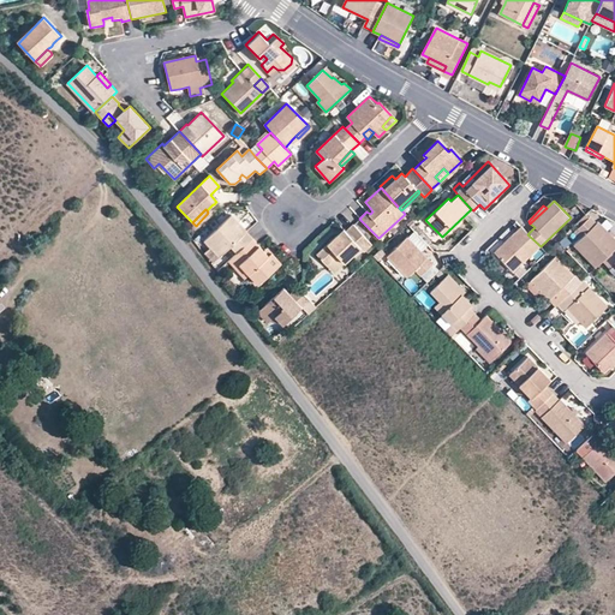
[(254,239),(246,233),(245,232),(244,233),(237,225),(238,222),(239,222),(232,215),(206,240),(210,246),(220,256),(231,246),(237,254),(254,239)]
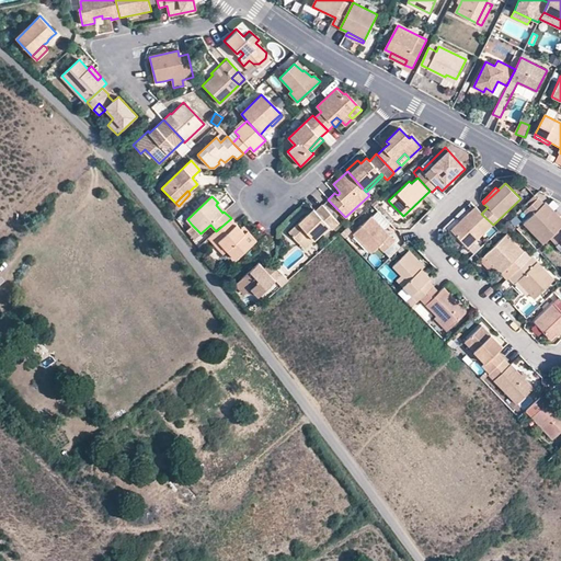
[(549,238),(560,226),(560,218),(545,202),(524,222),(544,243),(549,238)]
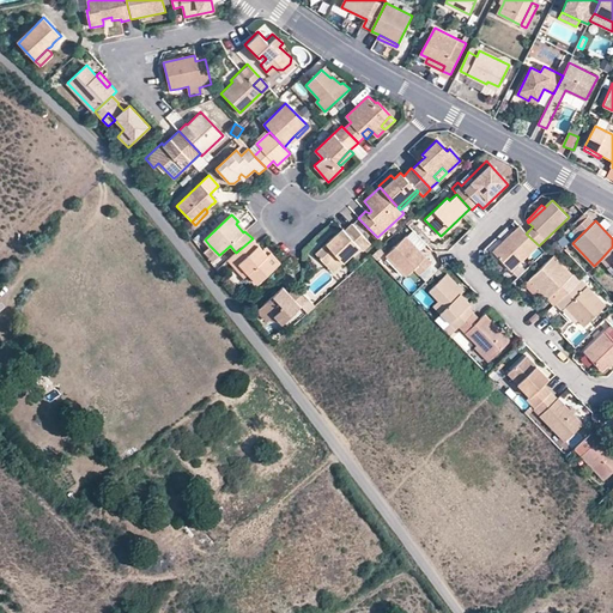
[(247,231),(238,222),(237,222),(236,224),(243,232),(244,231),(246,232),(247,231)]
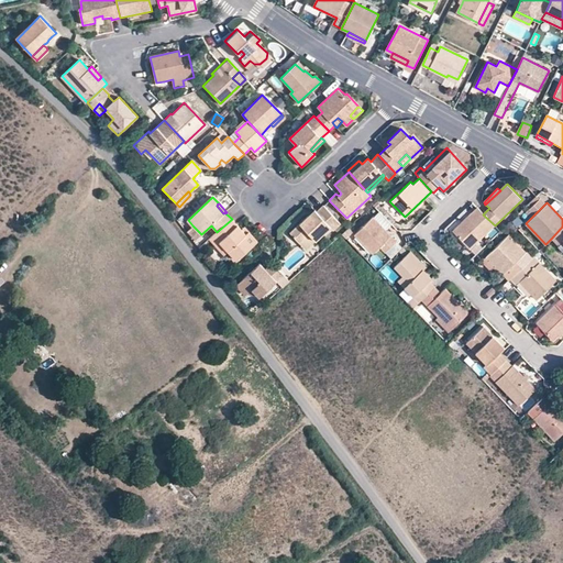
[(323,206),(317,212),(310,218),(307,216),(289,232),(298,241),(307,233),(313,240),(320,233),(329,227),(332,229),(339,223),(323,206)]
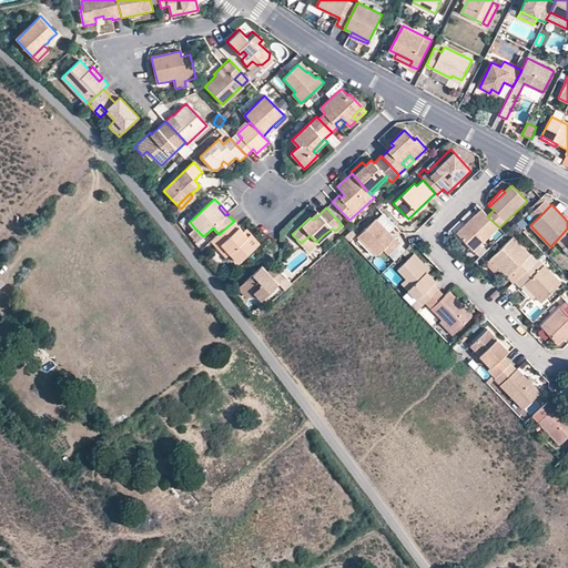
[(499,227),(487,216),(484,212),(482,210),(457,234),(474,252),(499,227)]
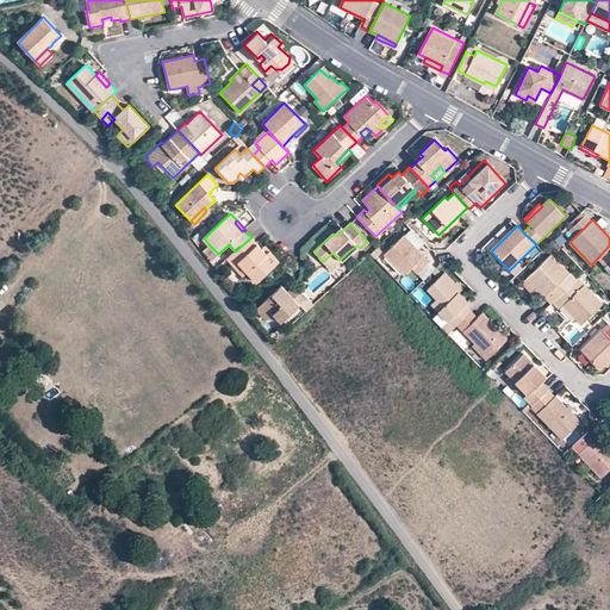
[(340,226),(332,234),(336,236),(343,230),(340,226)]
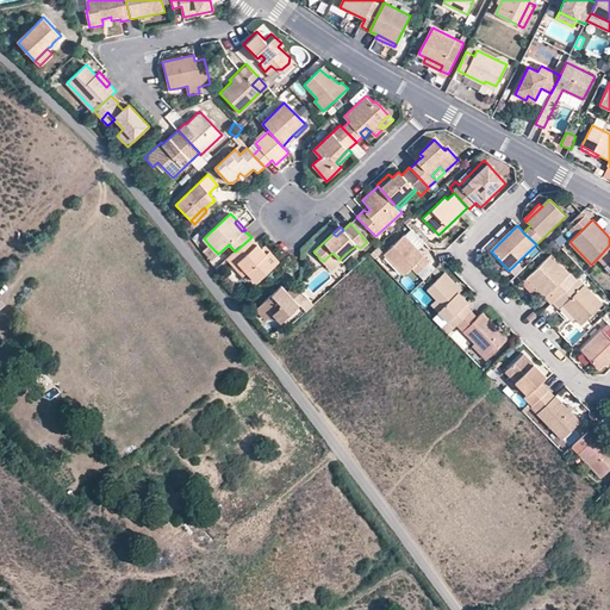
[(410,228),(403,235),(411,243),(417,249),(424,256),(431,250),(430,249),(410,228)]
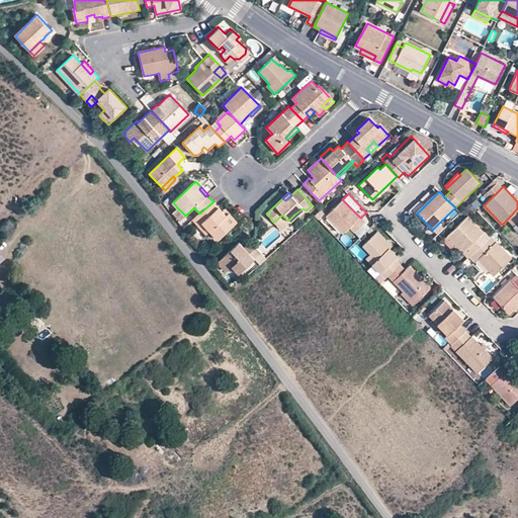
[(364,223),(360,218),(354,211),(352,213),(347,208),(349,206),(342,199),(325,217),(347,239),(364,223)]
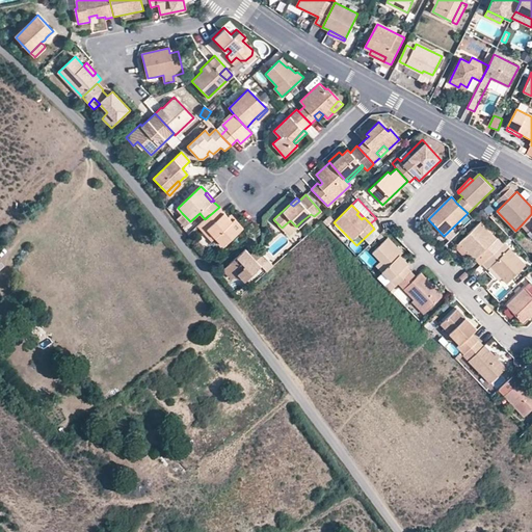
[(219,207),(205,219),(202,222),(216,238),(223,246),(243,228),(235,219),(232,221),(228,216),(219,207)]
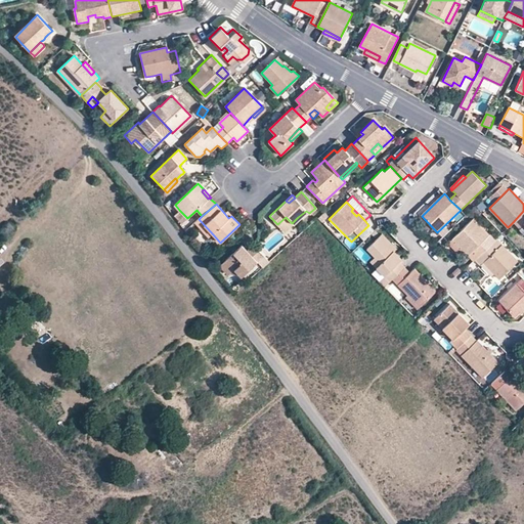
[(301,220),(309,213),(306,211),(298,217),(301,220)]
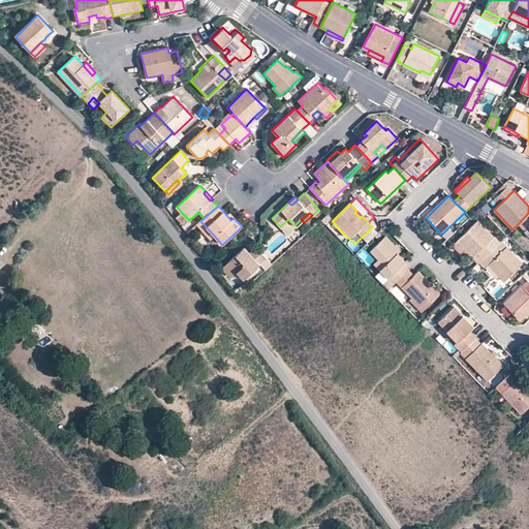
[(528,213),(518,224),(523,228),(527,224),(528,225),(528,213)]
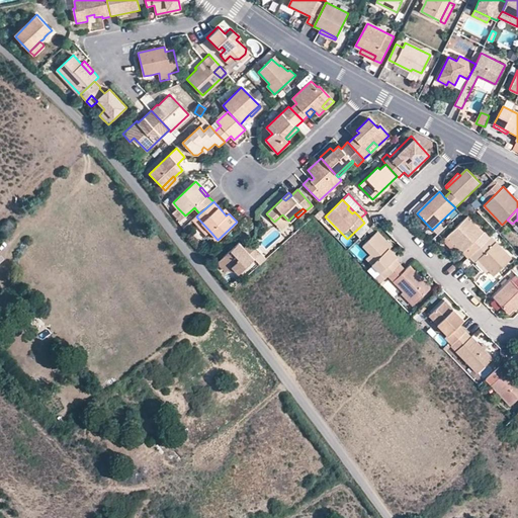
[(469,257),(470,256),(482,245),(476,239),(484,231),(468,216),(447,235),(469,257)]
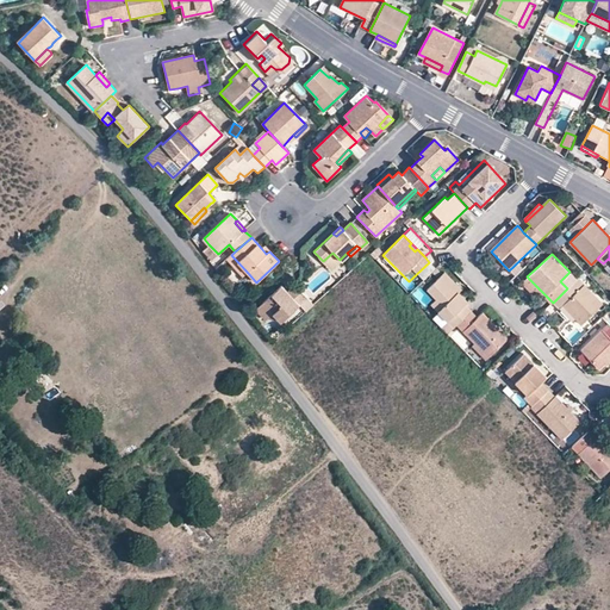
[(242,277),(248,273),(231,255),(226,260),(242,277)]
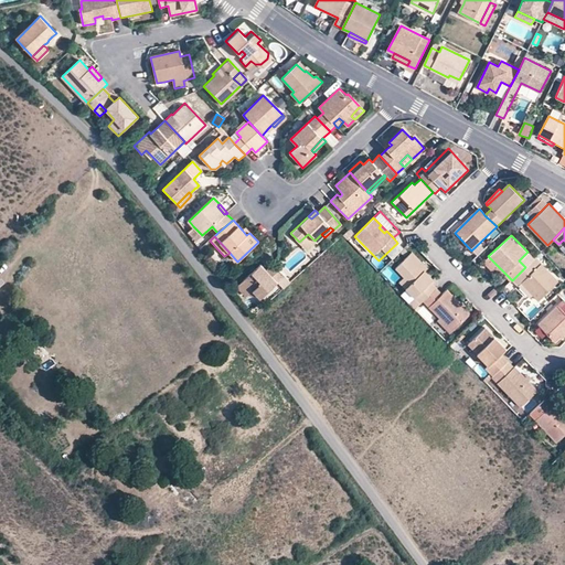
[(434,279),(425,272),(424,273),(419,268),(424,264),(412,253),(396,267),(404,276),(411,284),(406,289),(420,304),(423,301),(436,289),(437,288),(432,281),(434,279)]
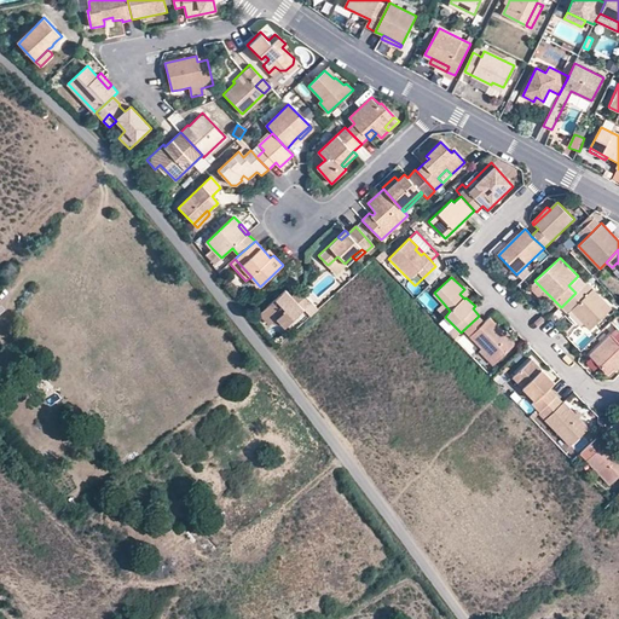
[(576,293),(562,306),(568,312),(571,310),(584,323),(590,329),(611,308),(585,283),(576,293)]
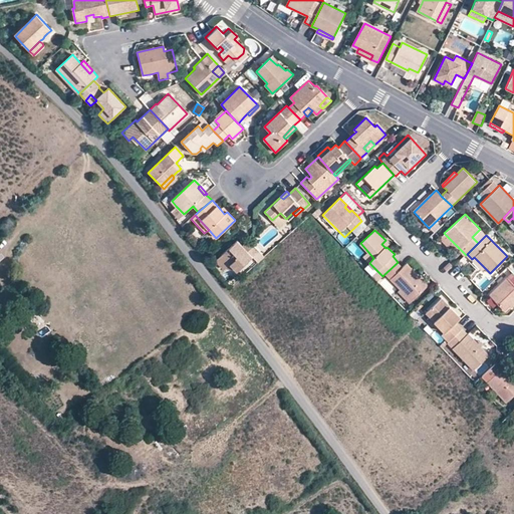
[(235,240),(220,254),(228,264),(224,268),(230,276),(258,251),(251,244),(247,239),(241,245),(235,240)]
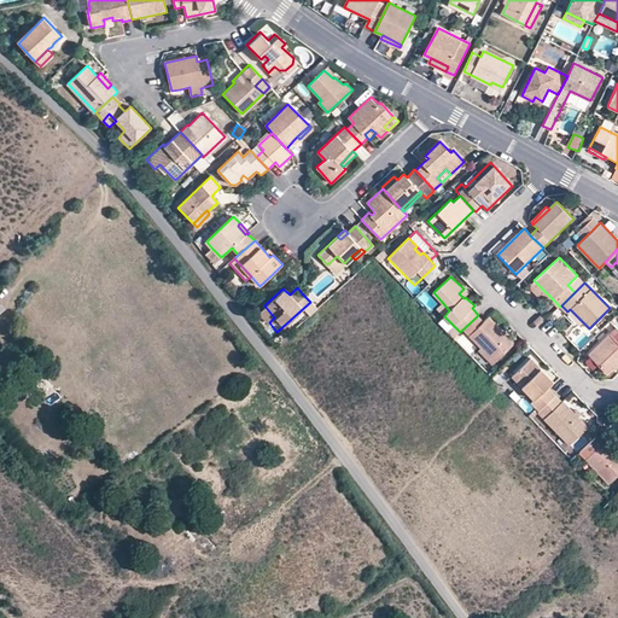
[(437,308),(444,316),(449,310),(442,302),(437,308)]
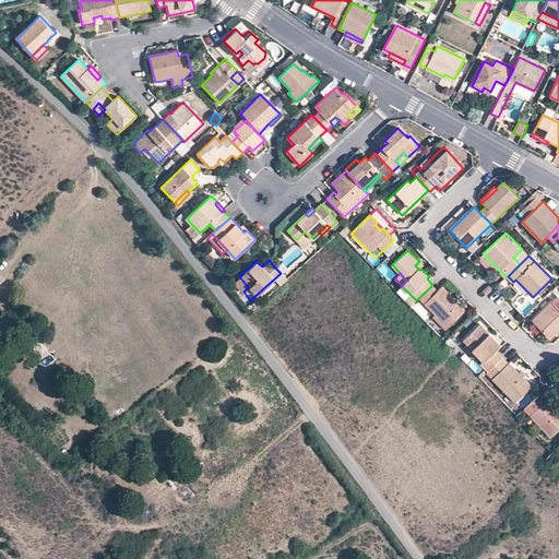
[(234,282),(244,292),(248,287),(239,276),(234,282)]
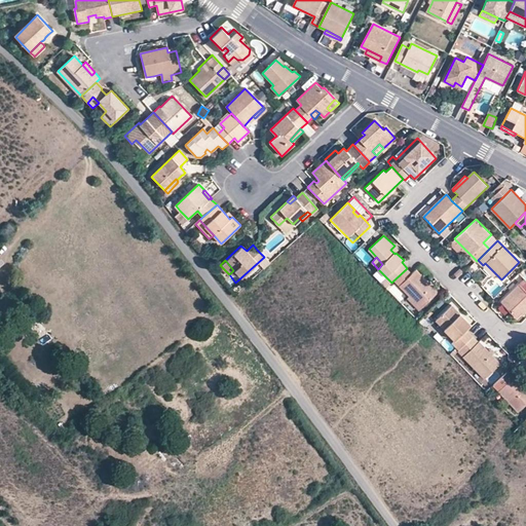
[(496,274),(485,263),(483,265),(493,276),(496,274)]
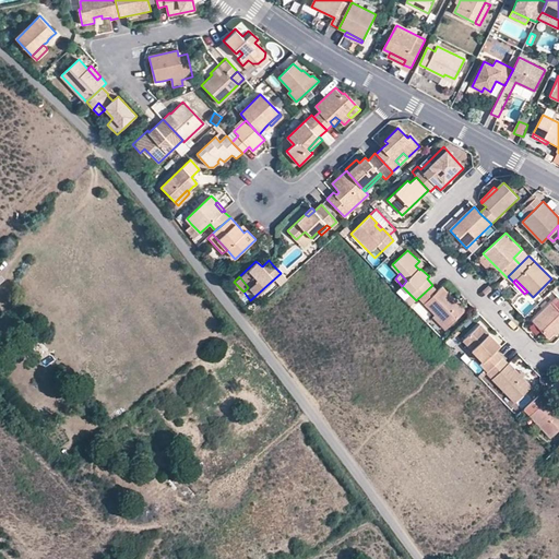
[(431,286),(418,298),(440,321),(447,328),(447,329),(448,328),(464,312),(441,287),(437,292),(431,286)]
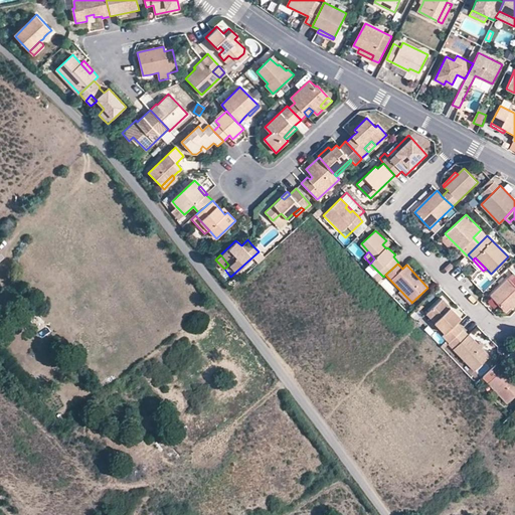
[(489,297),(491,298),(497,305),(504,312),(509,307),(513,303),(514,305),(514,303),(514,275),(513,274),(489,297)]
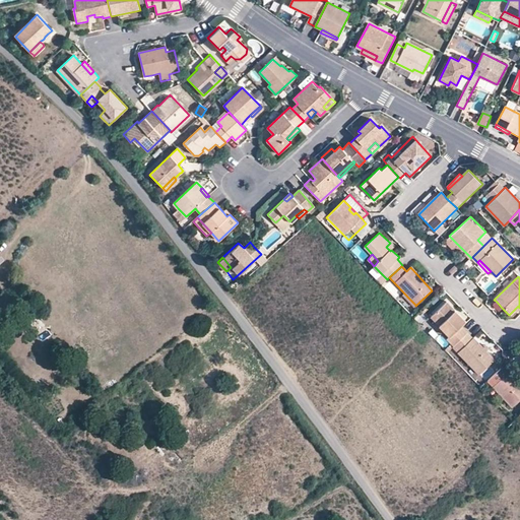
[(413,308),(415,306),(415,305),(409,299),(406,301),(413,308)]
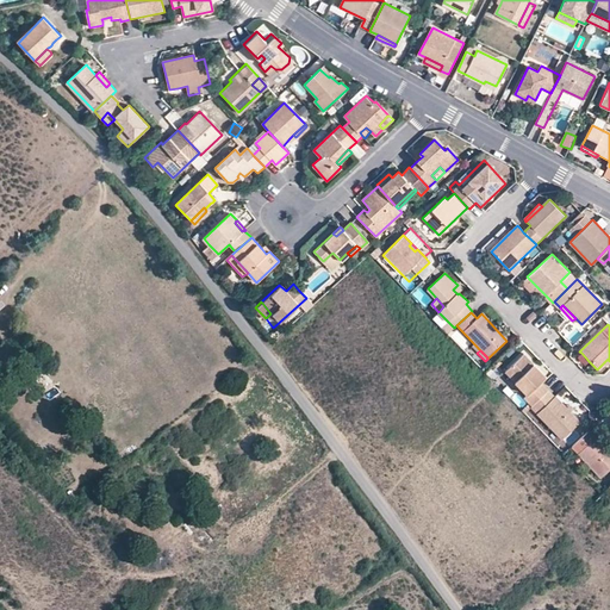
[(541,381),(545,378),(537,371),(540,367),(526,353),(508,371),(529,392),(526,397),(534,405),(549,390),(541,381)]
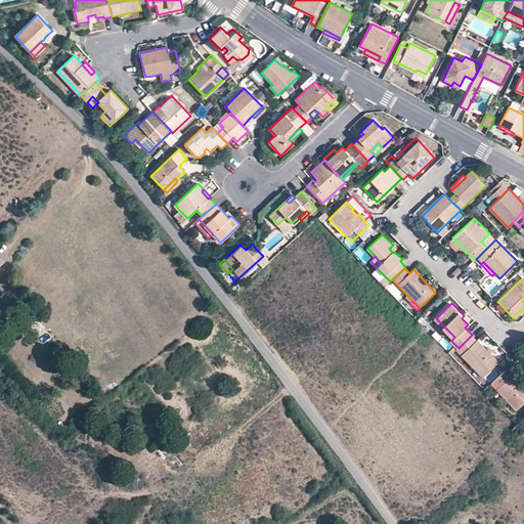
[(501,313),(506,310),(499,303),(495,307),(501,313)]
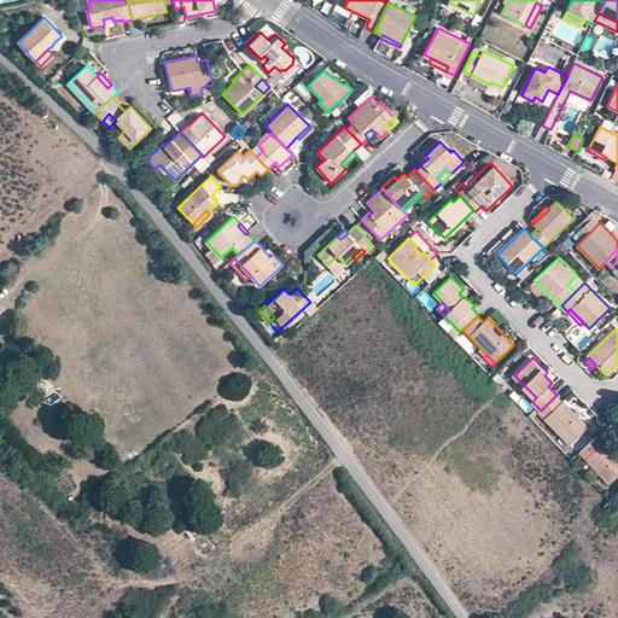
[(555,380),(547,372),(544,375),(552,383),(555,380)]
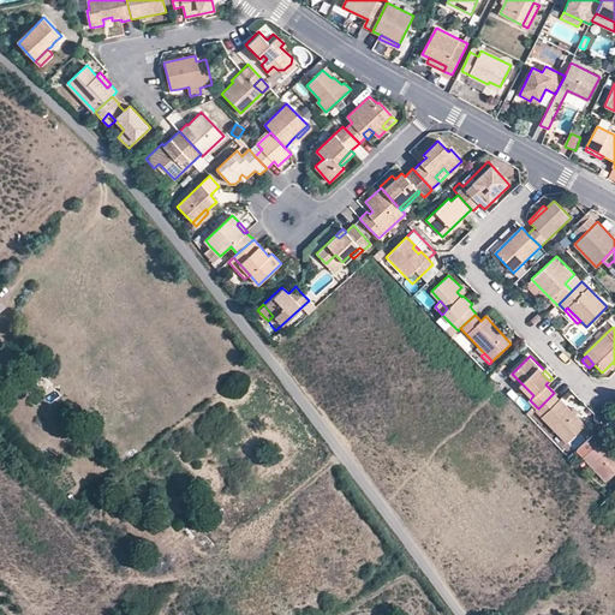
[(554,393),(538,408),(537,410),(567,442),(586,424),(561,399),(560,400),(554,393)]
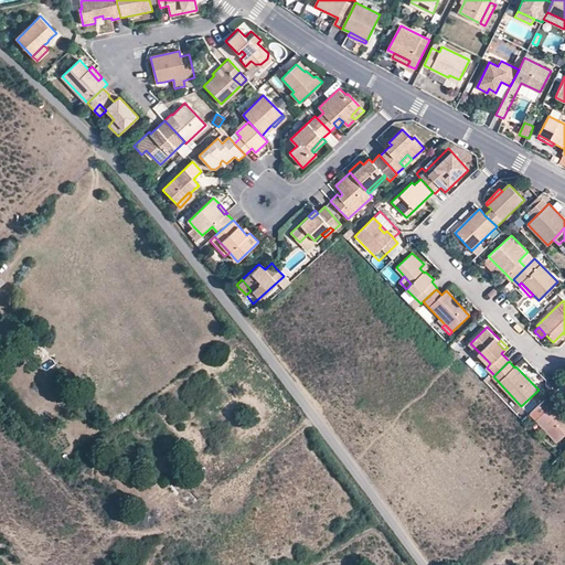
[(482,376),(487,371),(478,364),(473,370),(482,376)]
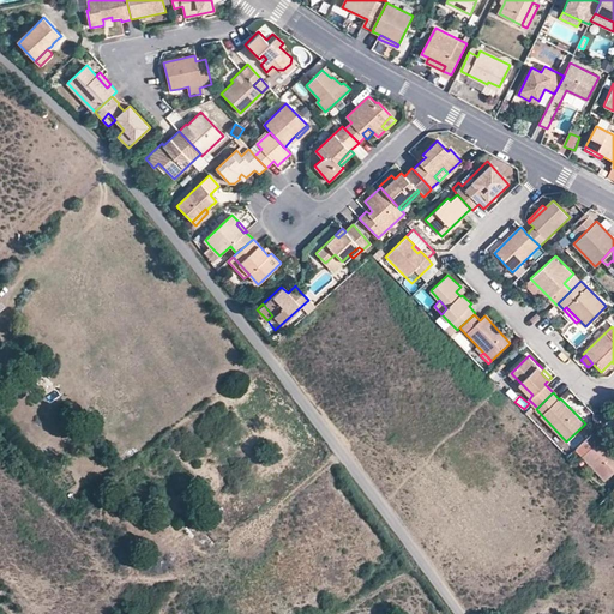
[(613,451),(600,438),(599,439),(593,433),(577,450),(606,479),(613,470),(613,451)]
